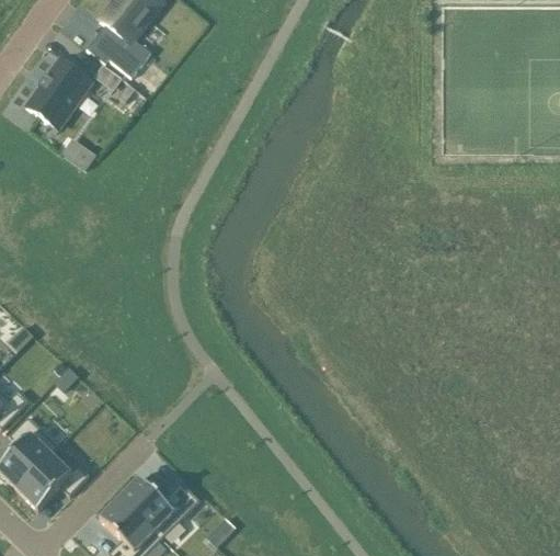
[(114,0),(100,19),(107,24),(122,36),(106,56),(110,58),(133,77),(152,52),(135,38),(166,0),(114,0)]
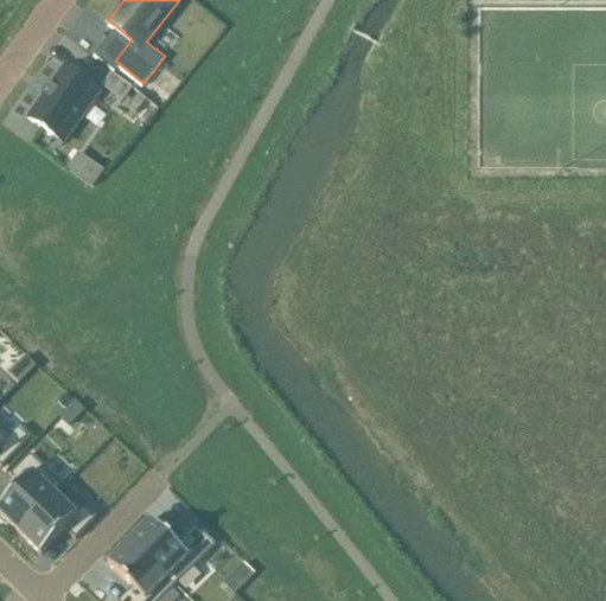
[(30,114),(64,139),(100,88),(65,63),(30,114)]
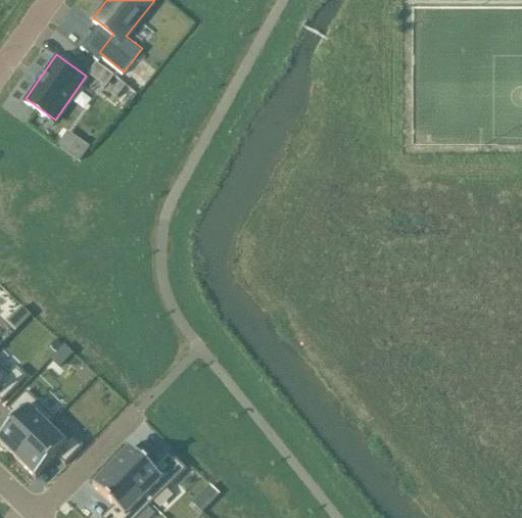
[(90,71),(106,82),(113,72),(97,60),(90,71)]
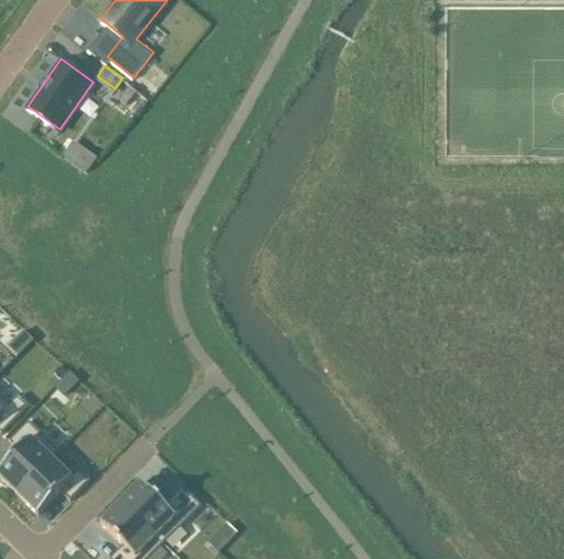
[(63,152),(88,170),(98,154),(74,138),(63,152)]
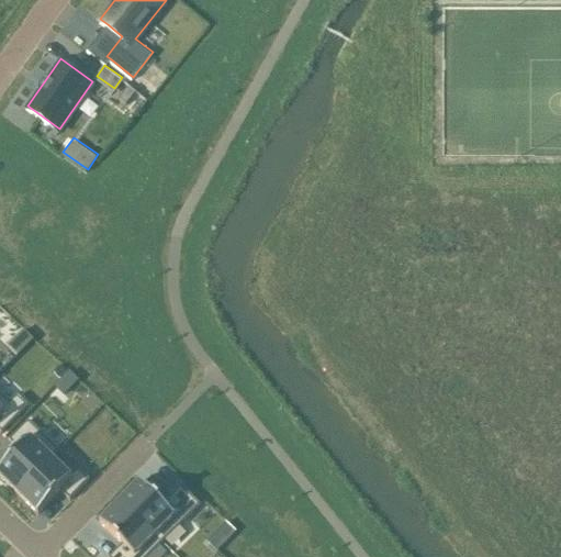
[(7,343),(19,354),(35,336),(24,325),(7,343)]
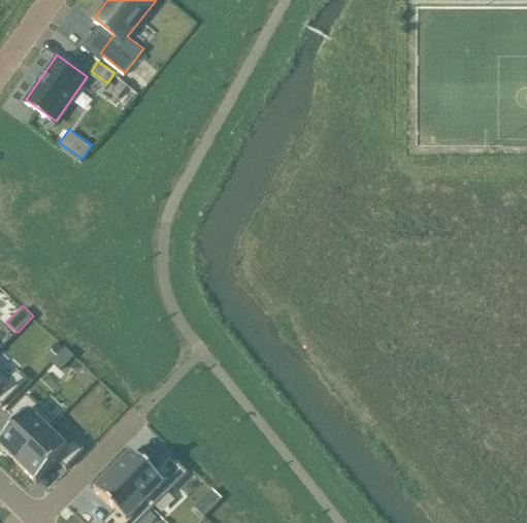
[(52,360),(61,369),(75,354),(66,346),(52,360)]
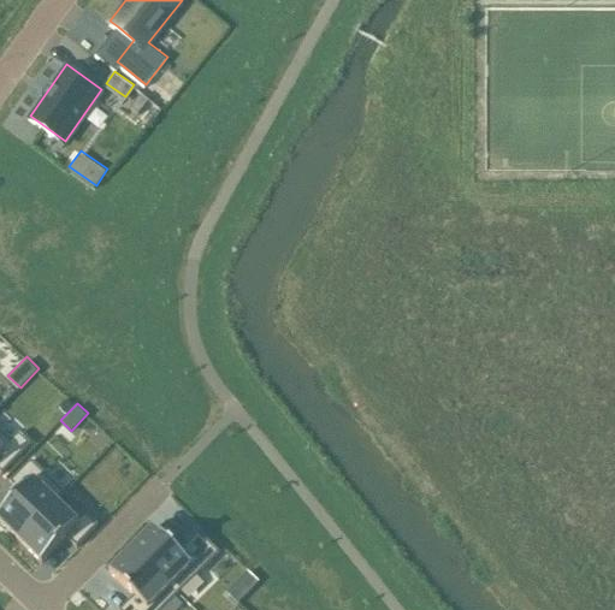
[(5,448),(0,452),(0,468),(3,472),(24,450),(12,438),(4,446),(5,448)]
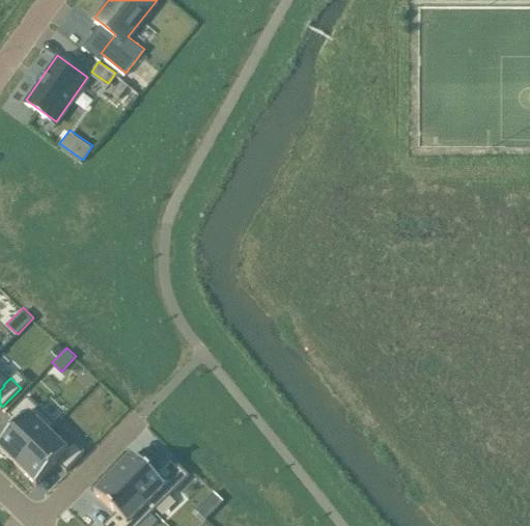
[(28,395),(9,413),(19,422),(30,411),(31,412),(38,405),(28,395)]
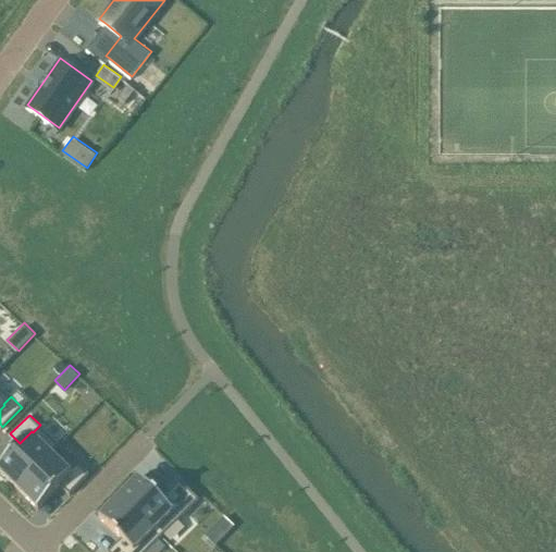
[(20,443),(0,463),(0,467),(19,486),(52,451),(33,432),(32,431),(20,443)]
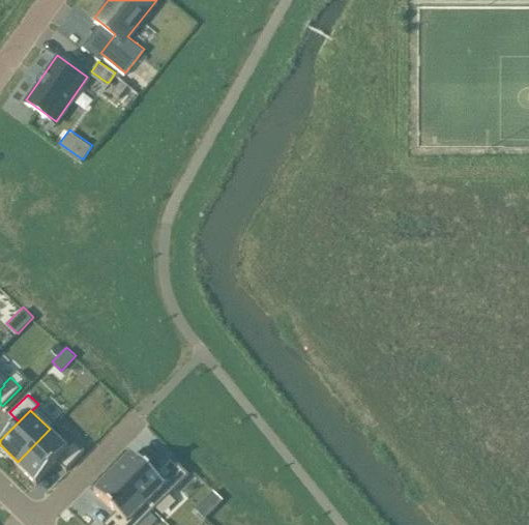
[(50,429),(18,462),(37,480),(58,460),(68,448),(67,446),(50,429)]
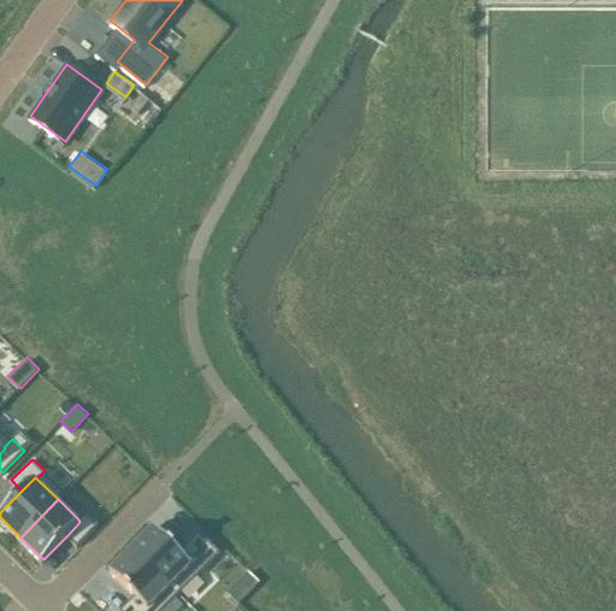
[(80,522),(68,535),(78,545),(99,523),(87,512),(78,520),(80,522)]
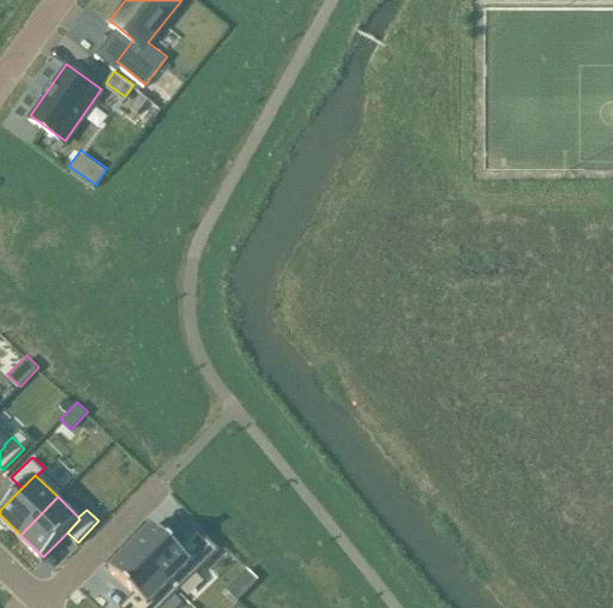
[(154,522),(132,543),(170,581),(191,560),(192,558),(179,546),(154,522)]
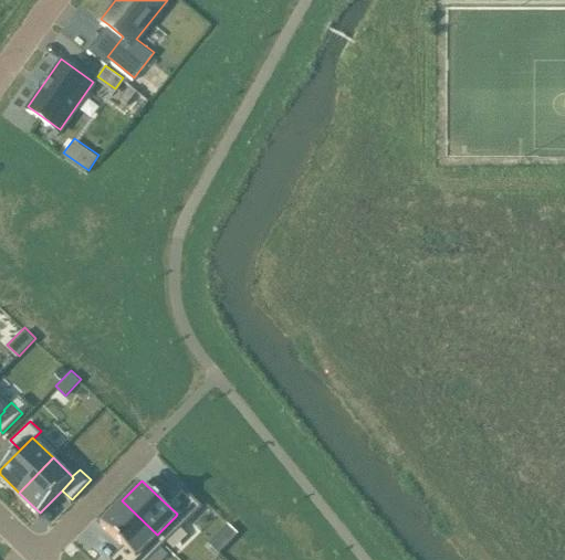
[(175,493),(165,503),(177,514),(176,516),(184,522),(195,511),(175,493)]
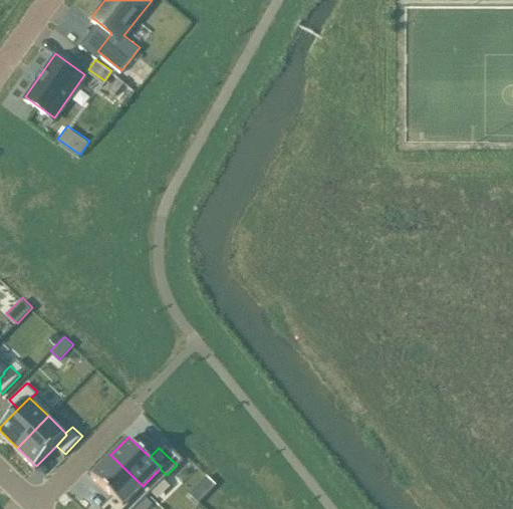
[(110,455),(92,474),(113,494),(124,505),(125,504),(143,486),(110,455)]
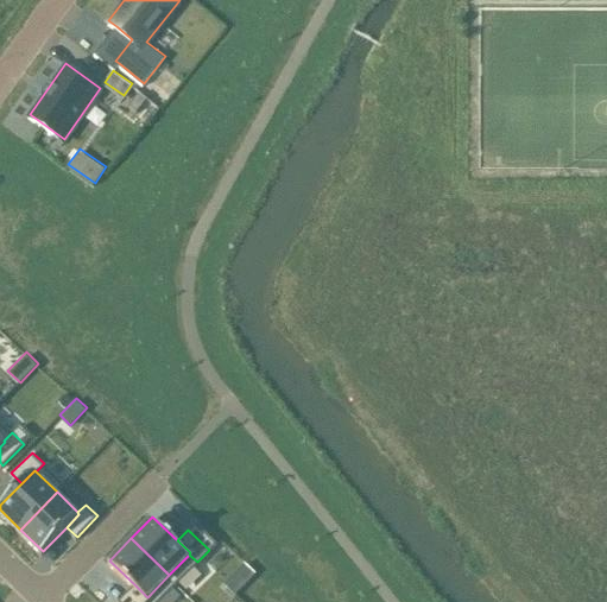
[(238,566),(250,577),(257,570),(245,558),(238,566)]
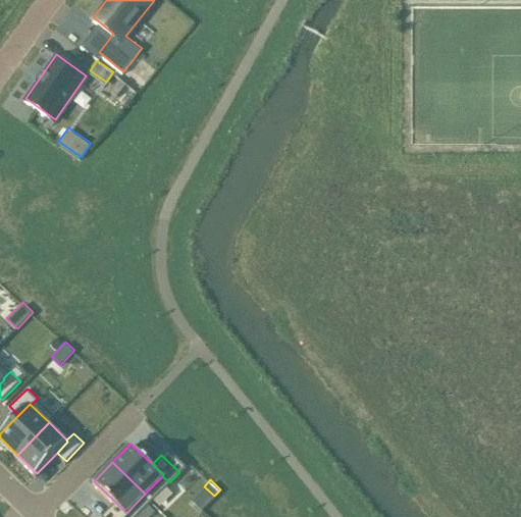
[(115,502),(106,511),(111,516),(132,516),(127,512),(126,513),(115,502)]
